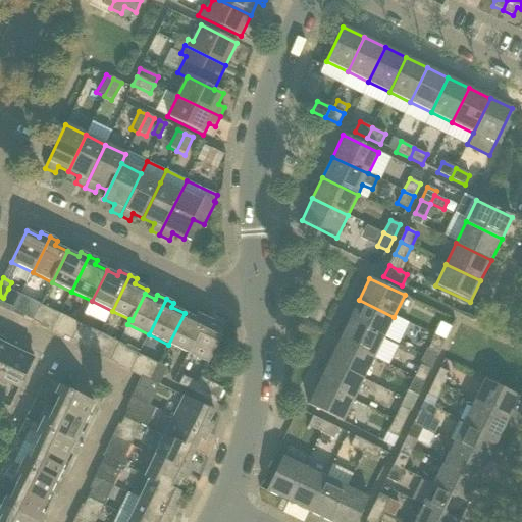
[(41,305),(33,300),(23,316),(33,321),(41,305)]
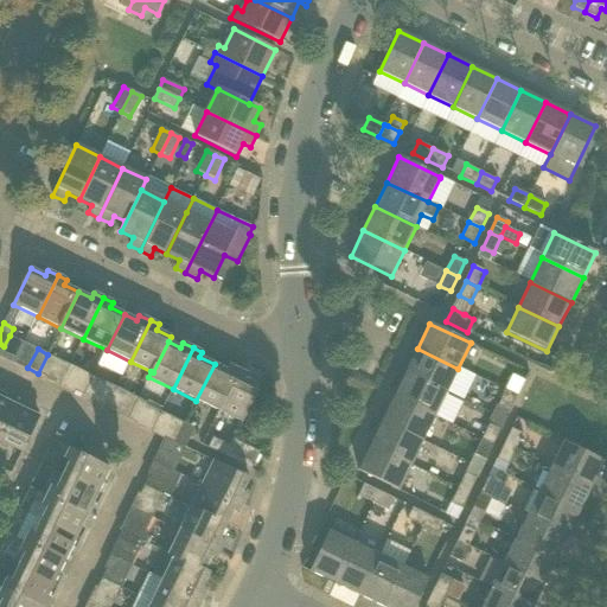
[(446,393),(458,369),(417,349),(406,372),(446,393)]
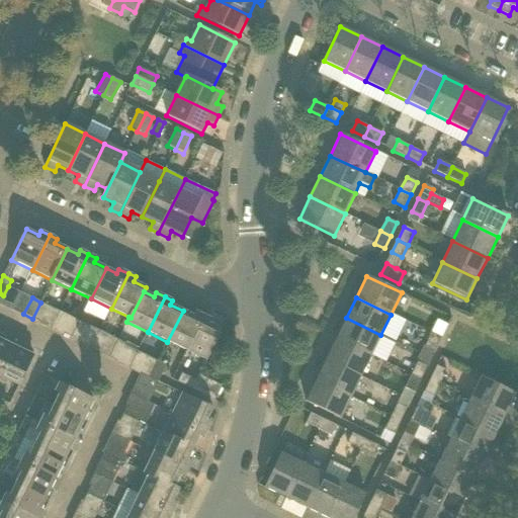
[(32,319),(39,322),(48,306),(40,303),(32,319)]
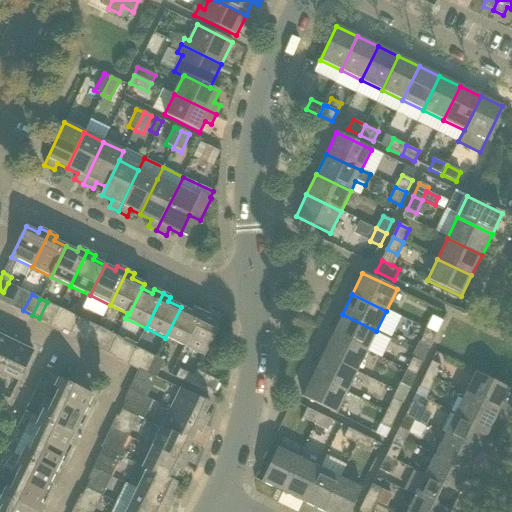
[(191,312),(181,307),(165,338),(185,347),(202,312),(193,308),(191,312)]
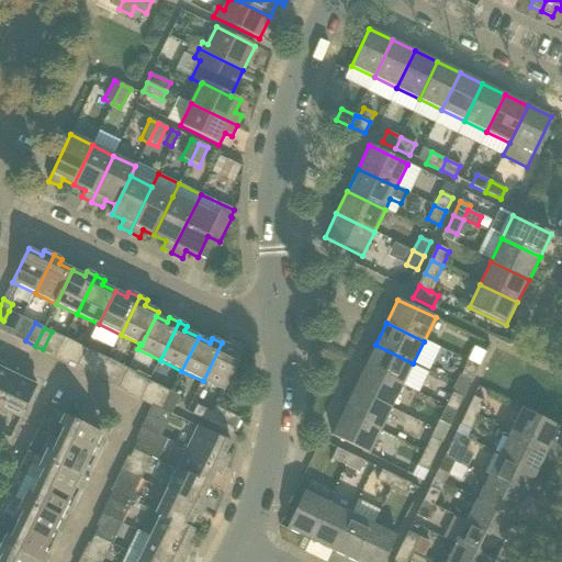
[(224,392),(240,358),(227,351),(229,346),(222,343),(203,381),(224,392)]
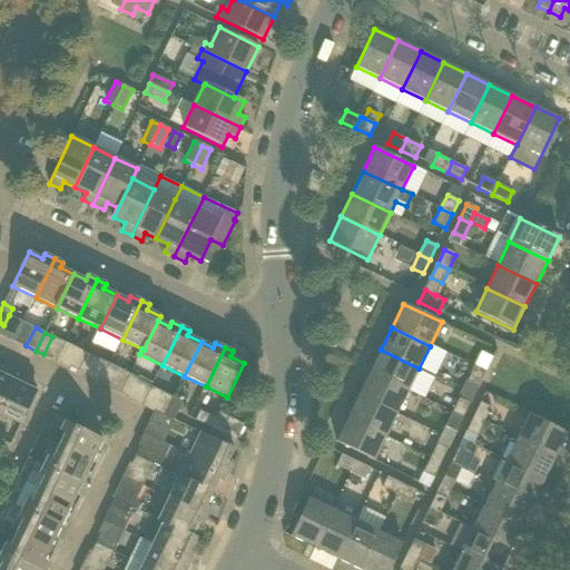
[(88,353),(79,349),(70,367),(79,372),(88,353)]
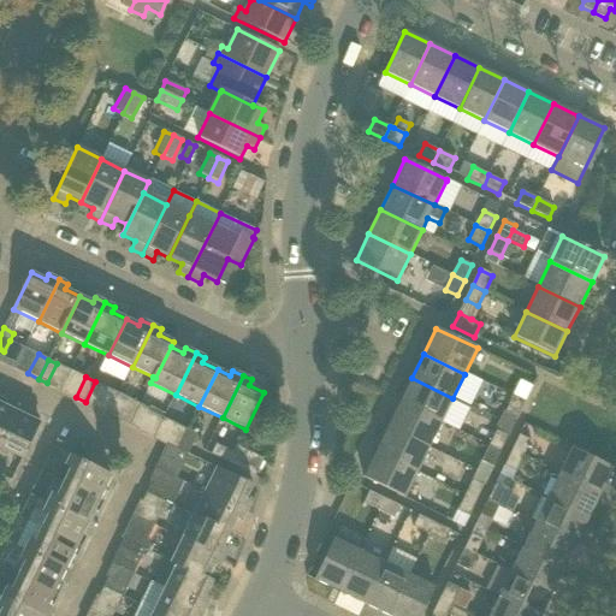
[(452,398),(412,378),(400,403),(442,424),(452,398)]
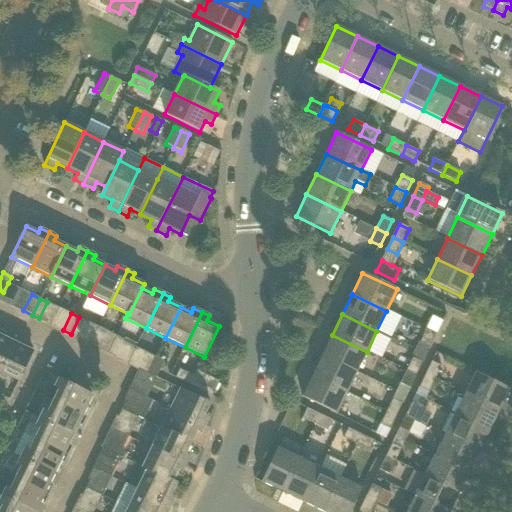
[(78,337),(86,321),(79,317),(71,334),(78,337)]
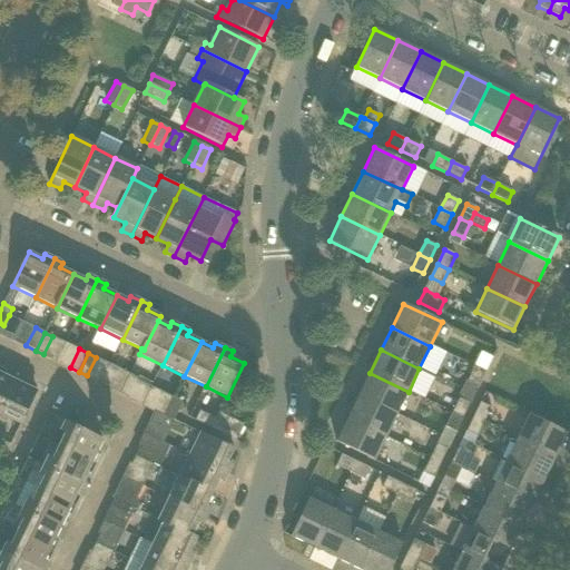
[(481,353),(474,367),(485,372),(492,359),(481,353)]
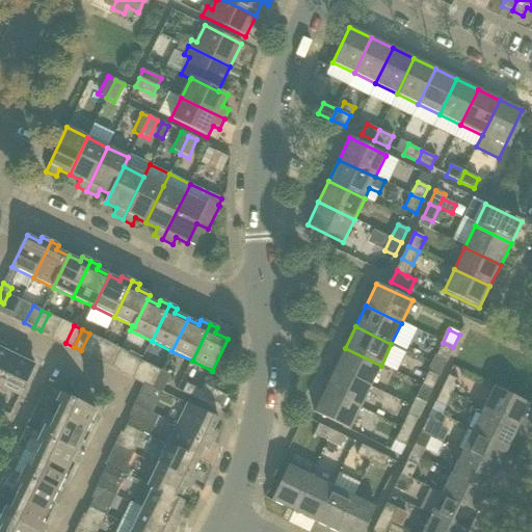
[(453,347),(443,343),(432,364),(443,369),(453,347)]
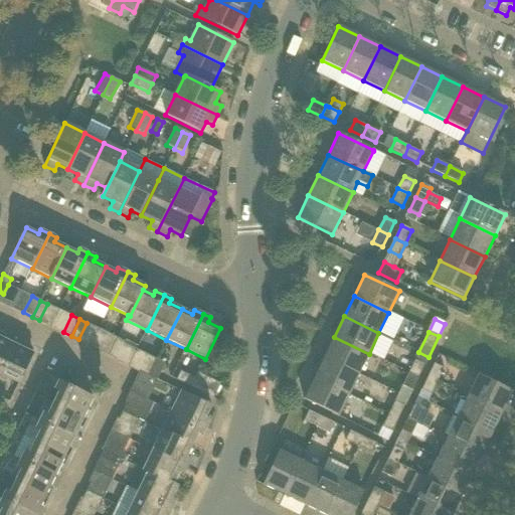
[(119,338),(110,334),(101,352),(109,356),(119,338)]
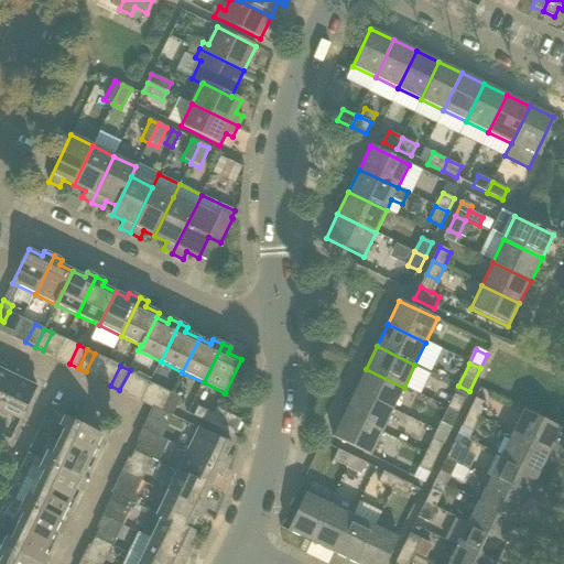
[(0,405),(14,376),(0,369),(0,405)]
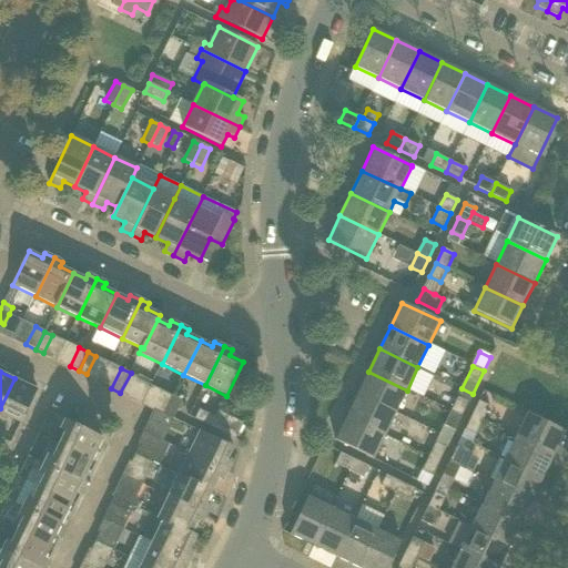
[(357,394),(396,413),(407,391),(368,372),(357,394)]
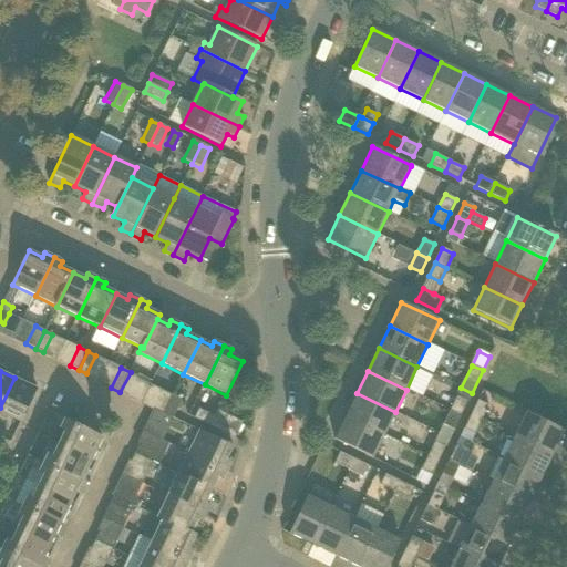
[(129,397),(137,375),(131,372),(121,392),(127,395),(129,397)]
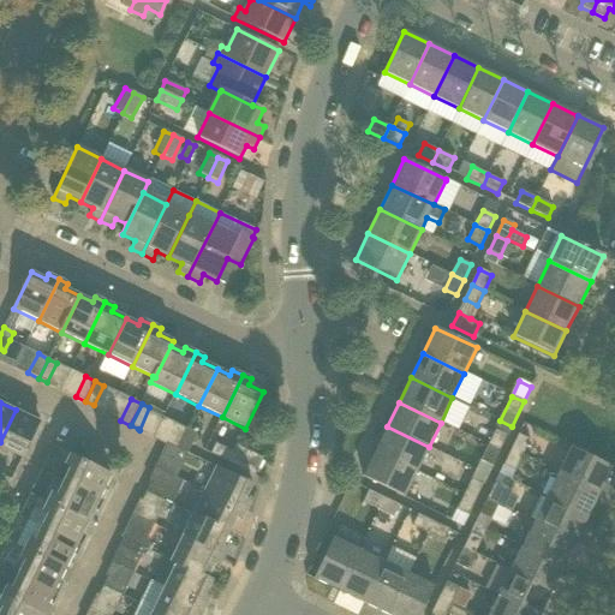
[(16,410),(0,442),(0,454),(21,463),(40,422),(16,410)]
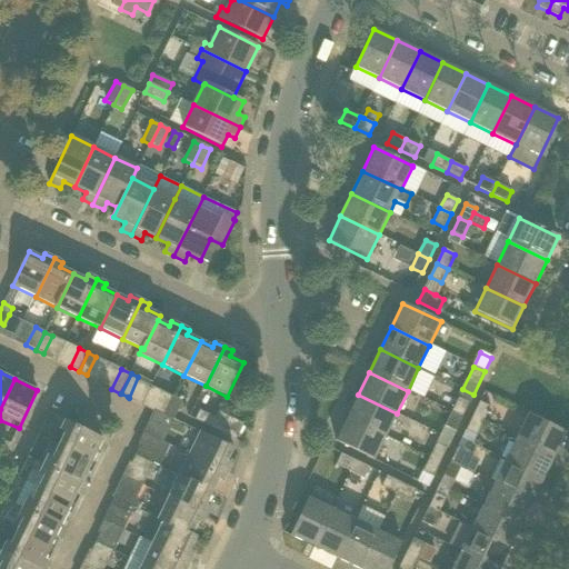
[(153,410),(162,391),(151,386),(141,407),(152,412),(153,410)]
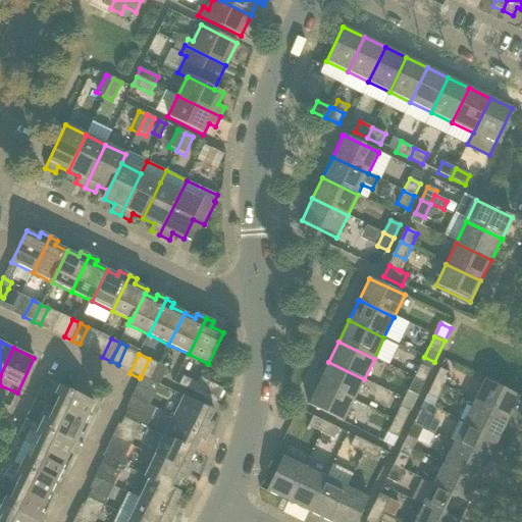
[(415,378),(424,382),(434,362),(424,357),(421,365),(415,377),(415,378)]
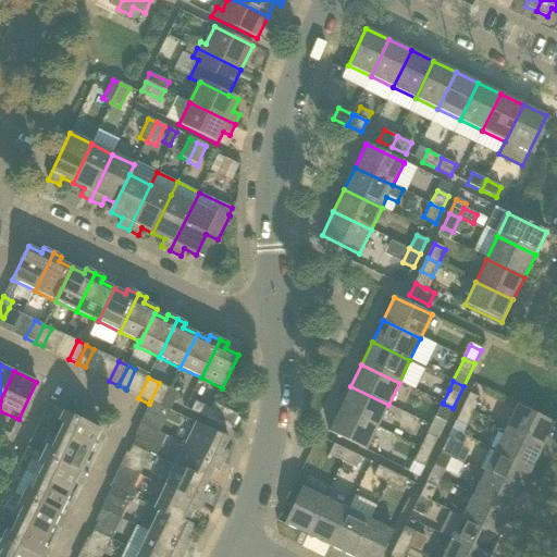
[(150,401),(161,407),(170,388),(159,383),(150,401)]
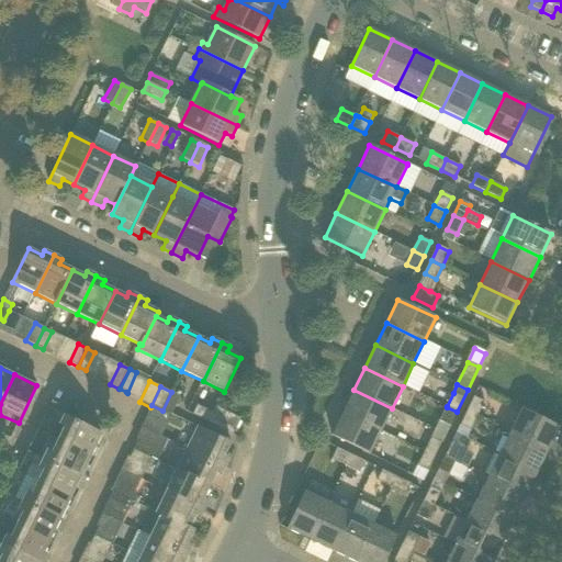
[(381,431),(392,408),(353,390),(343,413),(381,431)]
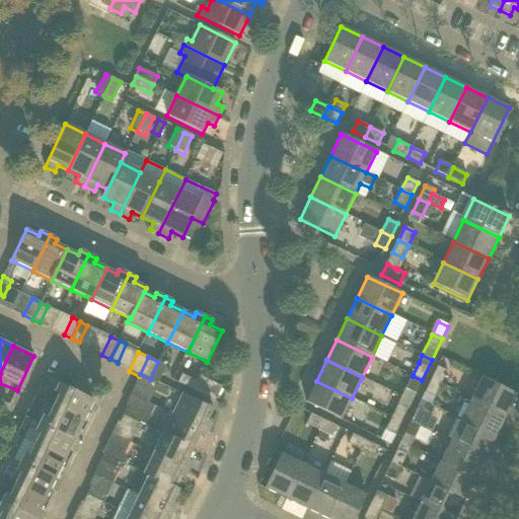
[(158,383),(166,366),(158,362),(150,379),(158,383)]
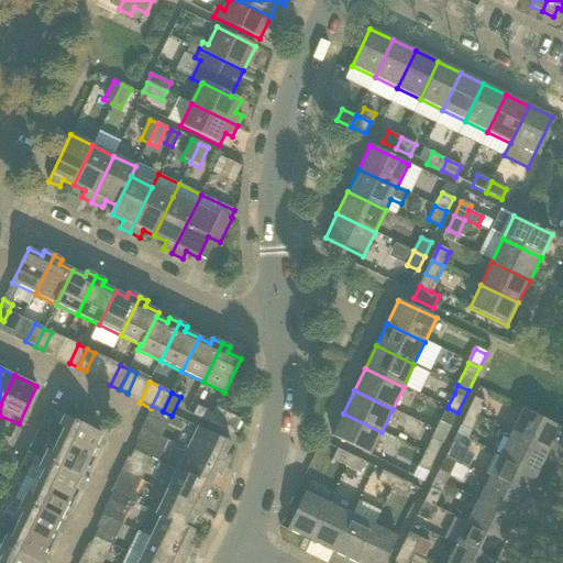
[(484,403),(475,398),(467,412),(477,417),(484,403)]
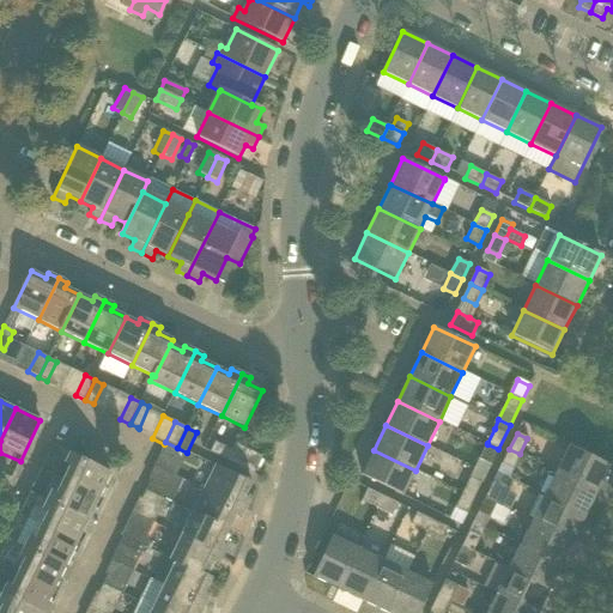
[(163,451),(164,453),(182,462),(187,453),(177,448),(165,442),(164,444),(162,451),(163,451)]
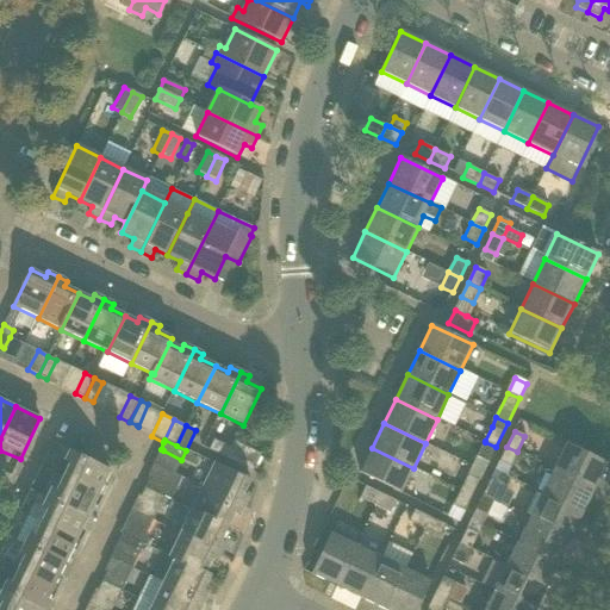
[(232,449),(231,448),(215,440),(209,450),(226,460),(232,449)]
